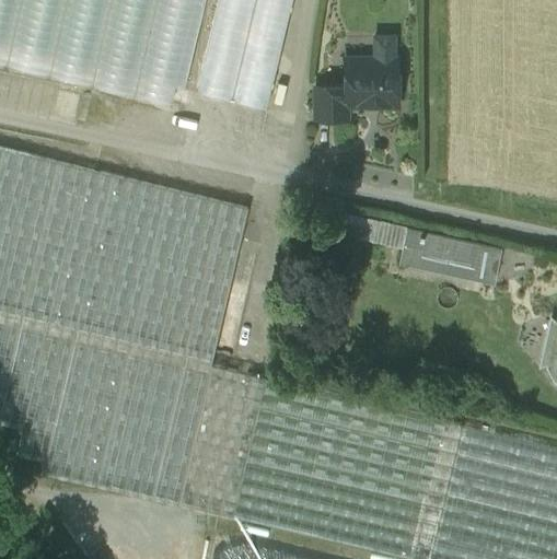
[(206,0),(0,0),(0,61),(178,108),(206,0)]
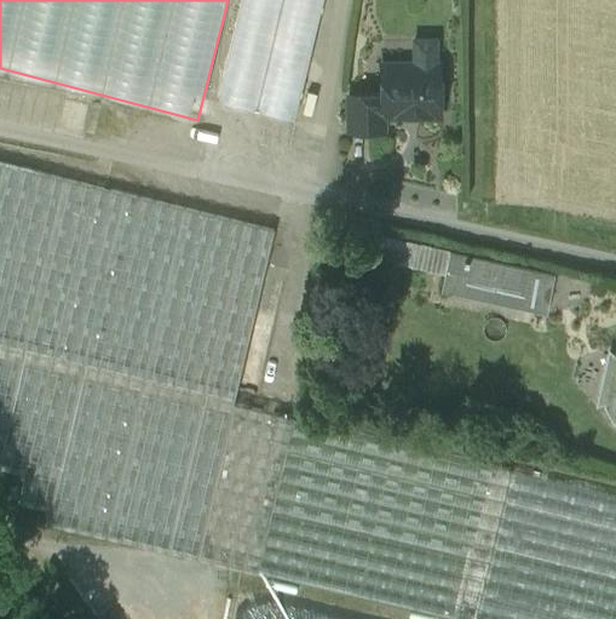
[(242,0),(216,104),(292,124),(323,0),(242,0)]
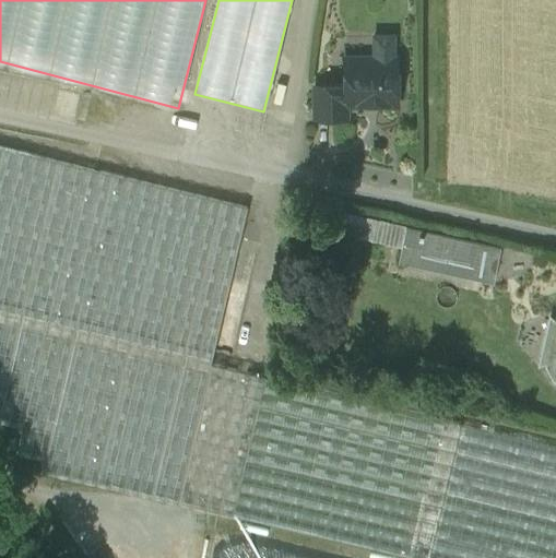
[(398,58),(346,59),(346,86),(346,105),(349,105),(399,105),(399,93),(401,90),(401,73),(399,71),(398,58)]
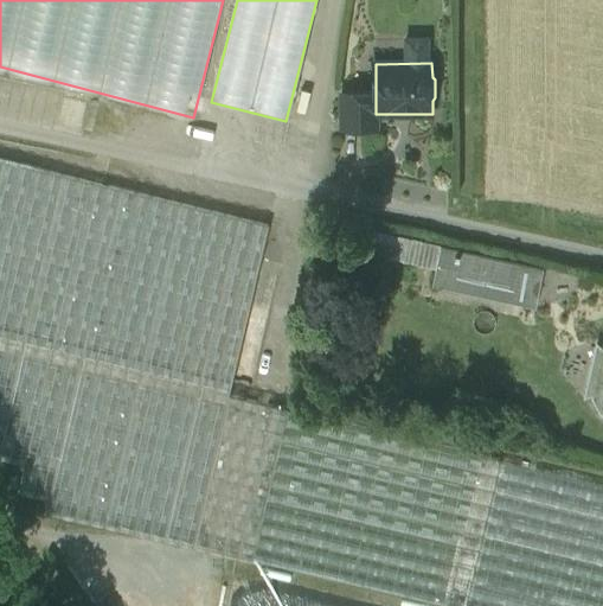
[(376,94),(344,94),(344,128),(378,128),(378,114),(376,114),(376,94)]
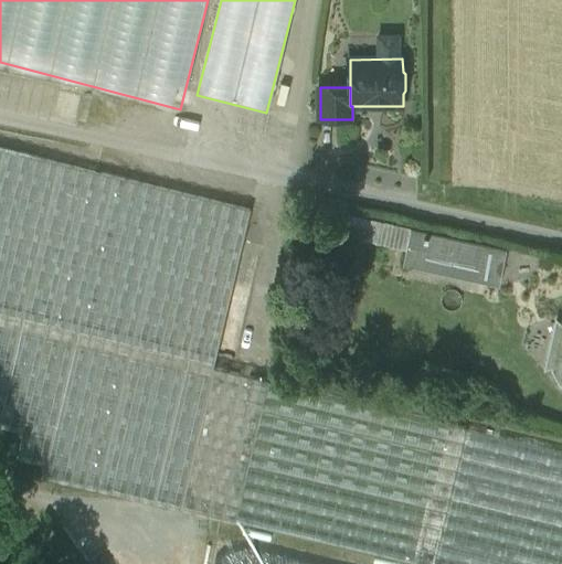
[(253,210),(0,149),(0,394),(3,396),(0,412),(0,422),(25,428),(19,454),(46,460),(43,474),(239,520),(271,381),(215,368),(253,210)]
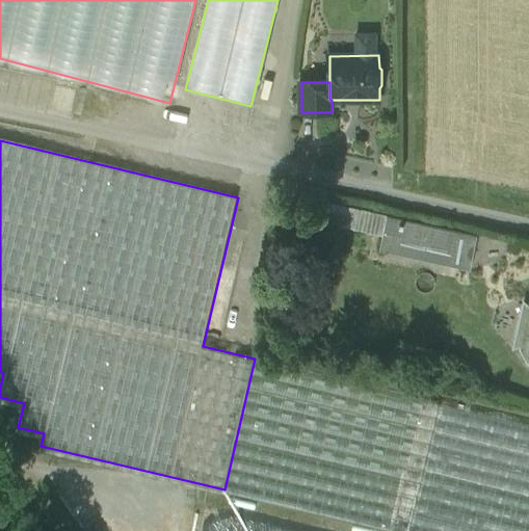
[(388,216),(315,201),(311,219),(384,235),(388,216)]
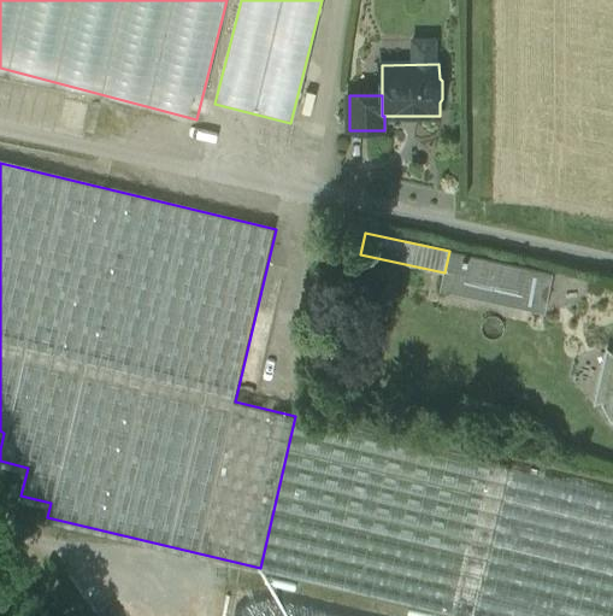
[(554,274),(449,251),(444,273),(441,291),(546,312),(554,274)]
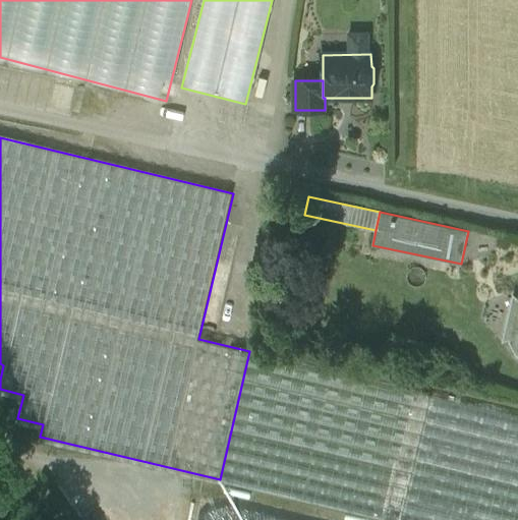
[(517,298),(516,299),(514,303),(512,306),(510,309),(508,314),(507,320),(507,324),(507,328),(507,333),(508,338),(509,342),(511,346),(514,351),(517,355),(517,298)]
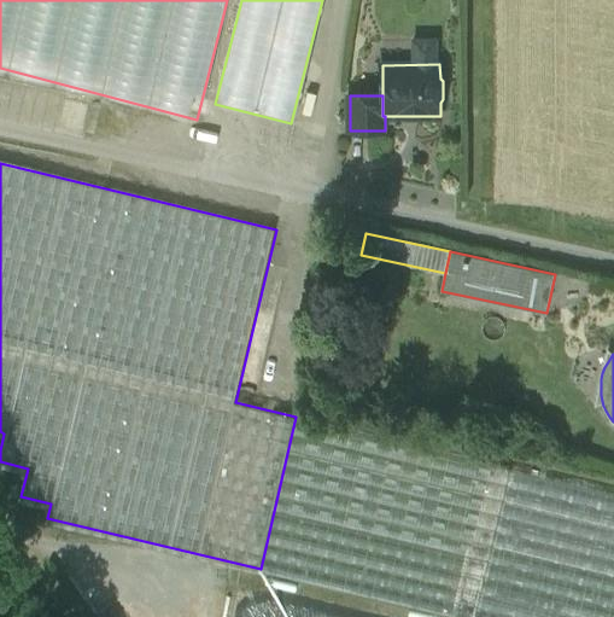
[(512,467),(296,417),(261,569),(462,616),(474,616),(510,470),(512,467)]
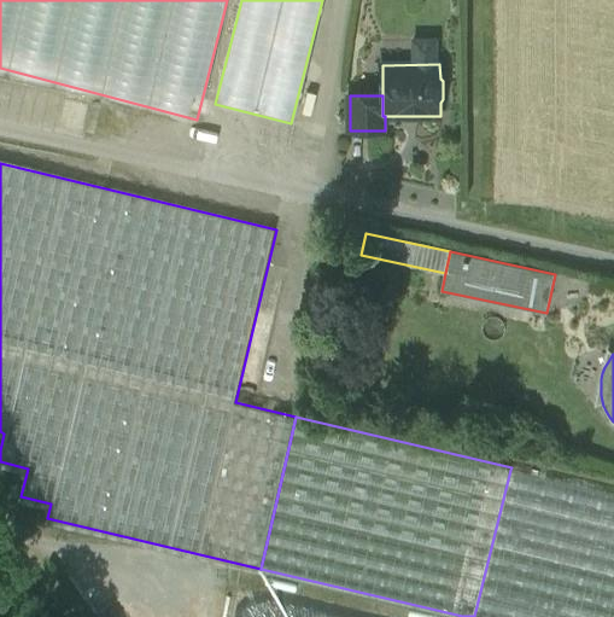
[(613,493),(510,470),(474,616),(613,616),(613,493)]
